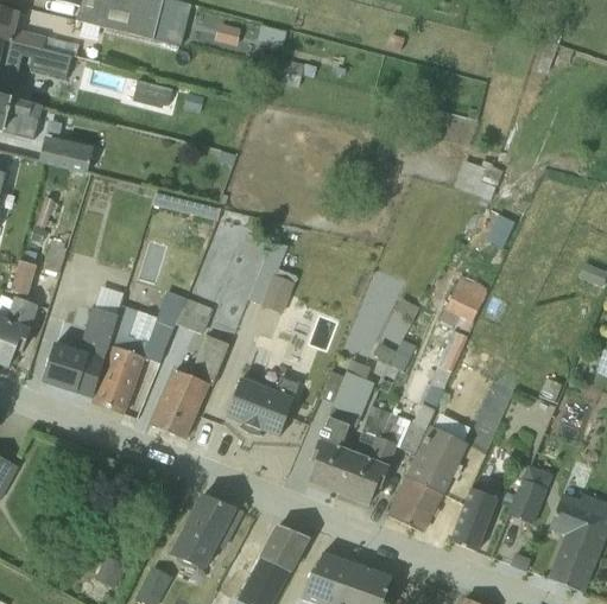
[(152,39),(181,44),(190,4),(177,0),(56,0),(80,6),(76,20),(152,39)]
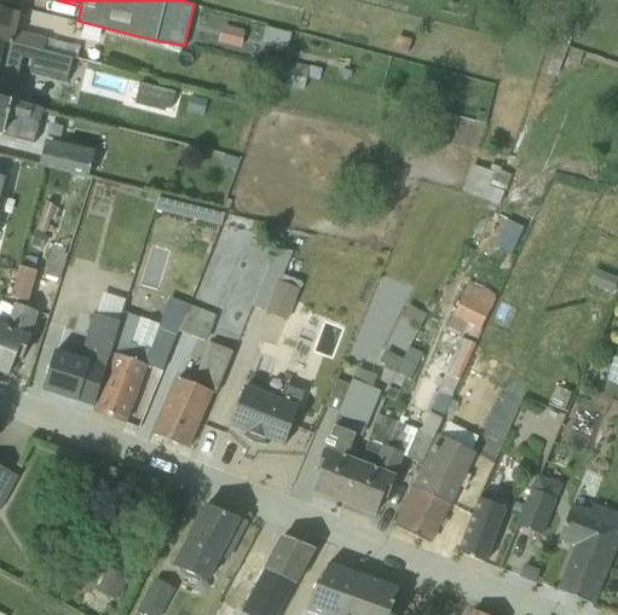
[(0,38),(78,57),(81,45),(81,44),(17,29),(21,11),(0,6),(0,38)]
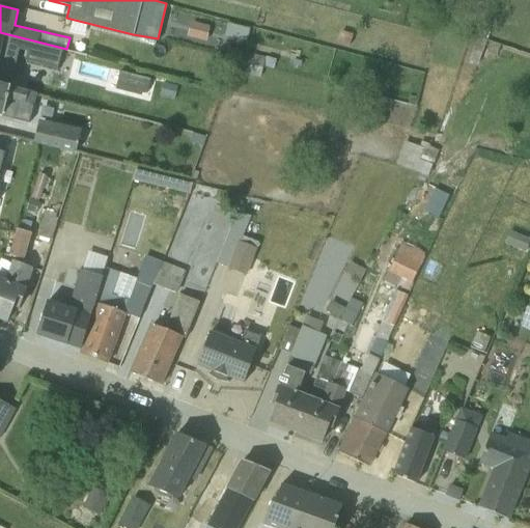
[(210,25),(191,20),(187,34),(206,39),(210,25)]
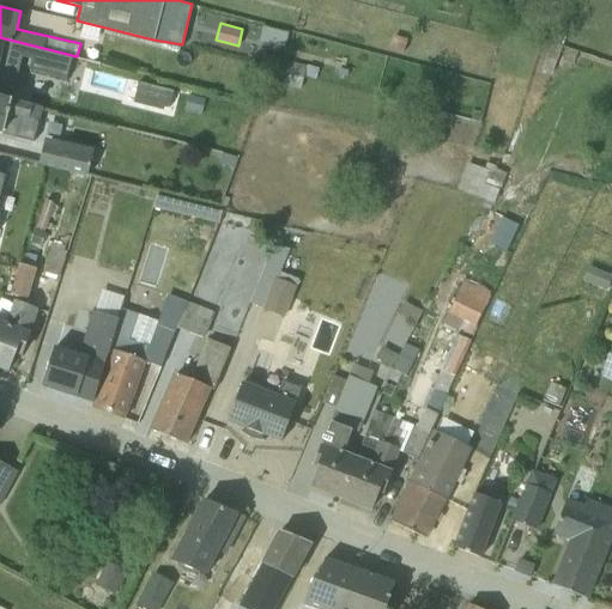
[(289,31),(262,25),(260,41),(285,46),(289,31)]
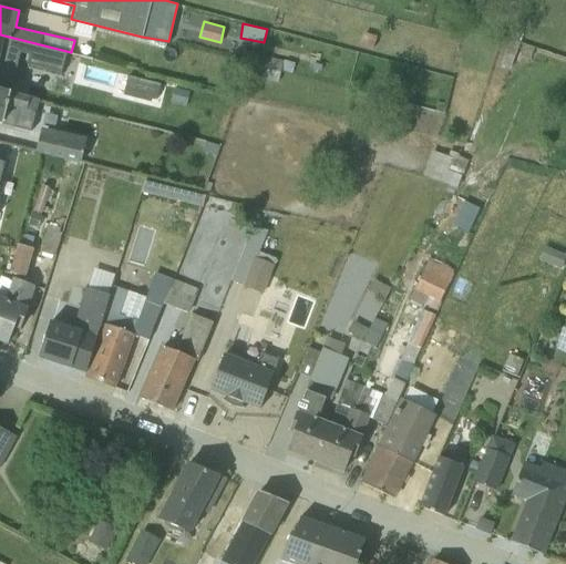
[(500,63),(510,67),(523,32),(513,29),(500,63)]
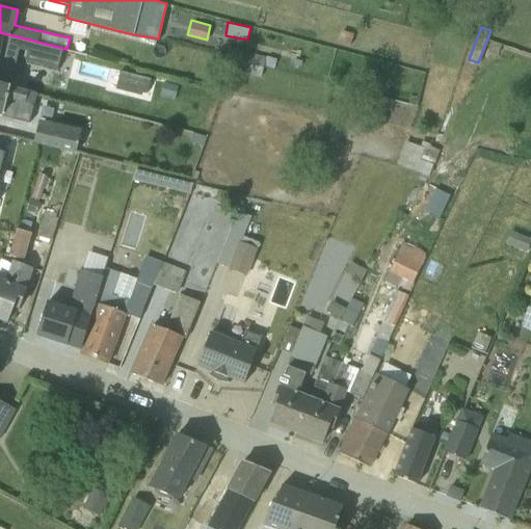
[(0,32),(0,72),(8,74),(12,55),(42,61),(44,53),(54,56),(55,47),(0,32)]
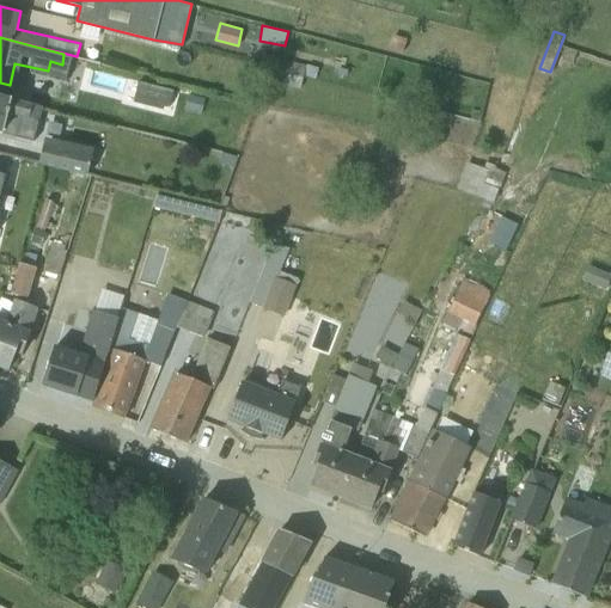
[(286,60),(283,72),(303,77),(304,75),(315,78),(317,67),(286,60)]
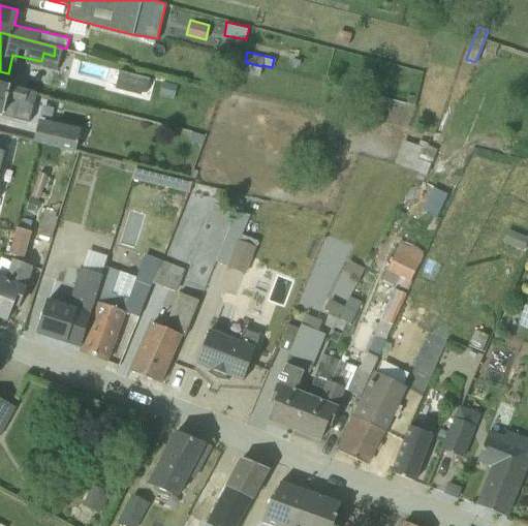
[(261,66),(247,63),(245,71),(259,74),(261,66)]
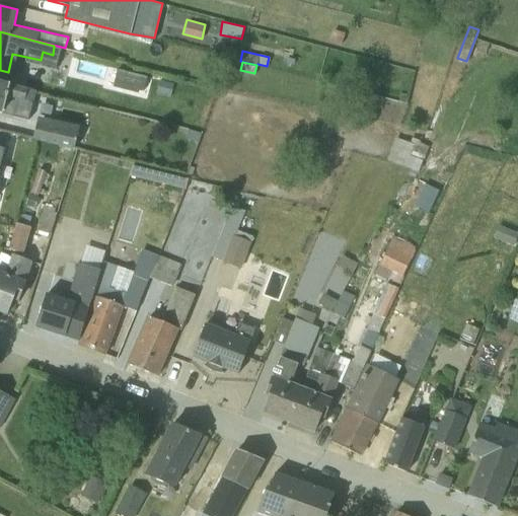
[(0,80),(0,112),(12,115),(12,116),(26,120),(31,101),(32,101),(35,90),(0,80)]
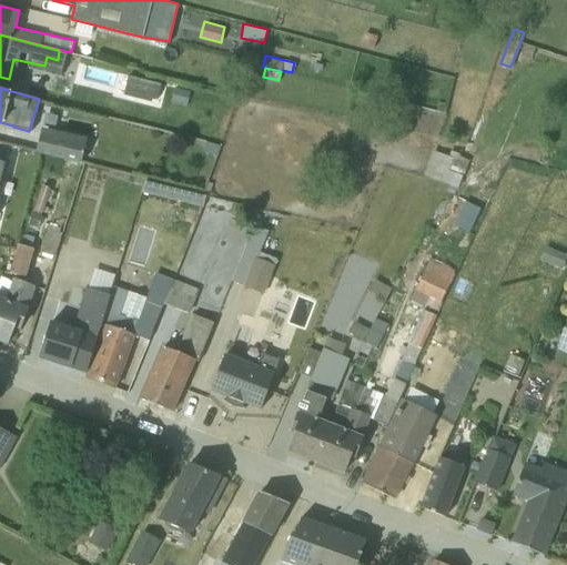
[(87,137),(41,127),(36,149),(37,150),(81,161),(81,160),(87,137)]
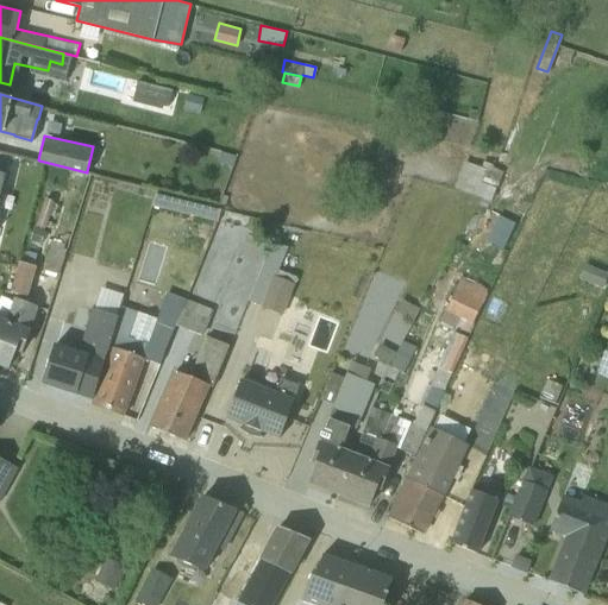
[(502,171),(501,170),(494,166),(496,159),(495,158),(486,156),(482,166),(467,161),(457,186),(458,188),(490,200),(502,171)]
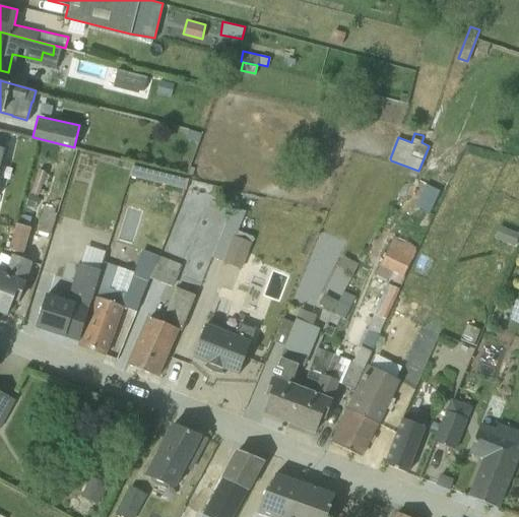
[(133,164),(130,175),(131,175),(184,189),(189,178),(133,164)]
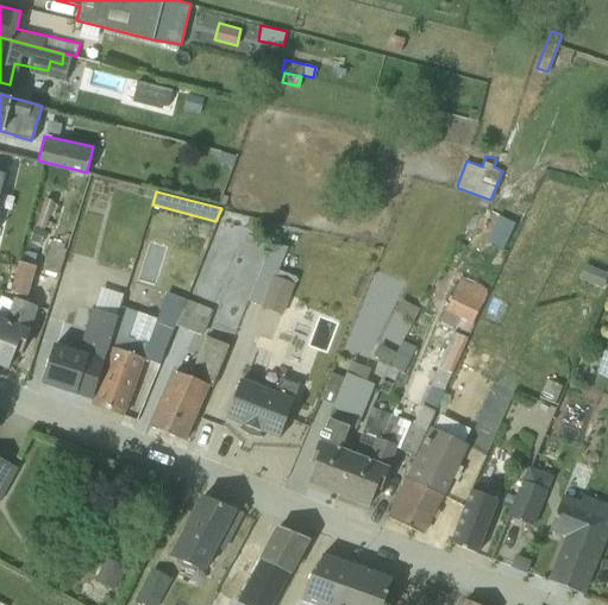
[(45,197),(36,224),(45,227),(54,200),(45,197)]
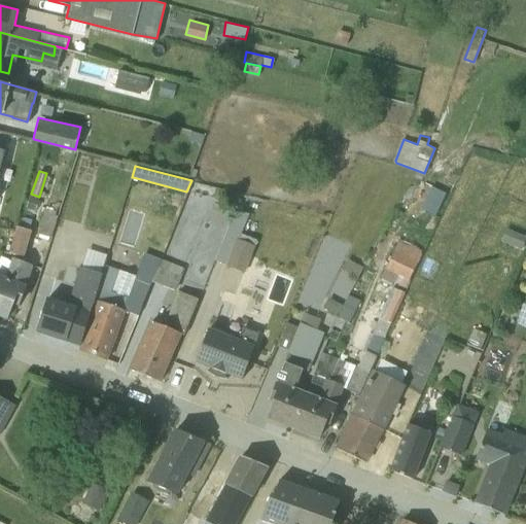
[(249,212),(236,207),(215,258),(245,271),(255,244),(239,238),(249,212)]
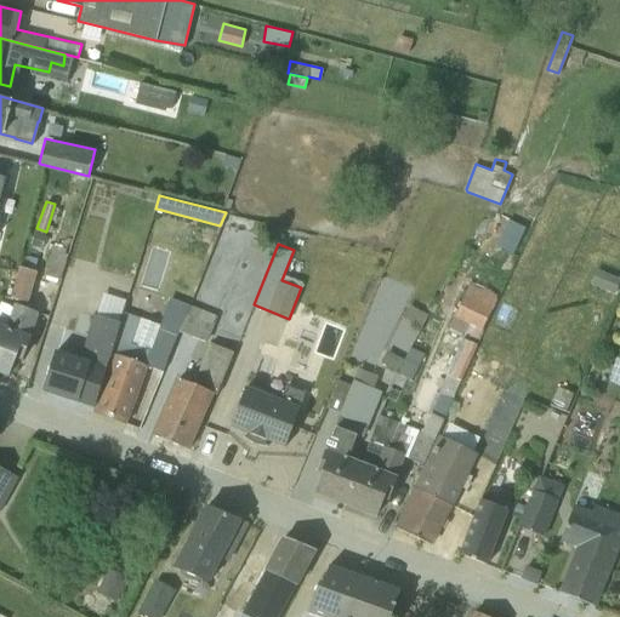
[(52,249),(44,273),(60,278),(68,253),(52,249)]
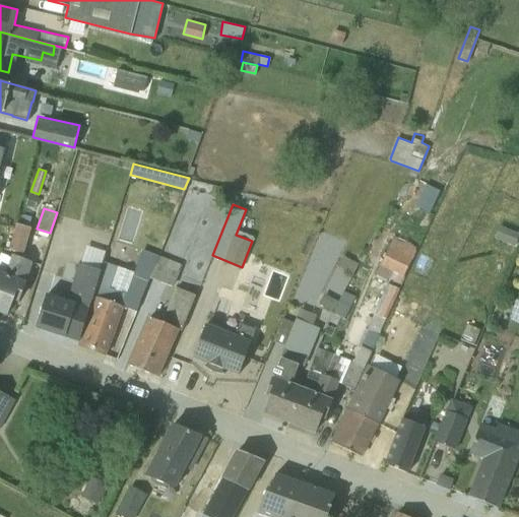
[(29,225),(33,216),(22,213),(19,222),(16,221),(9,248),(22,252),(23,251),(30,227),(29,225)]
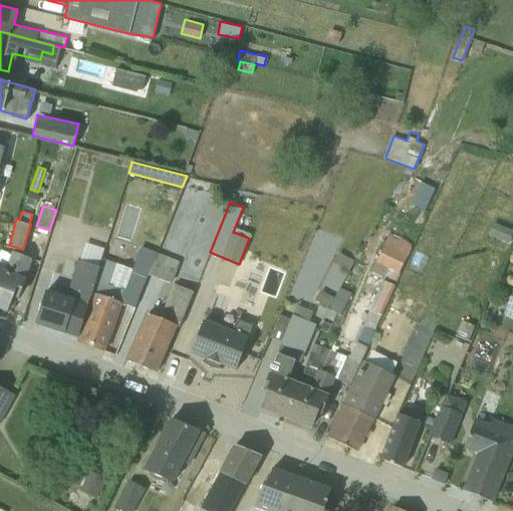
[(399,271),(414,245),(389,232),(374,261),(370,270),(398,281),(402,272),(399,271)]
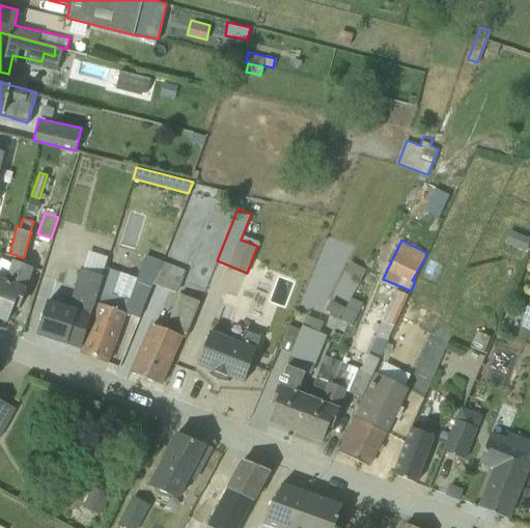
[(80,346),(108,257),(85,251),(80,269),(79,268),(67,302),(48,297),(36,333),(80,346)]
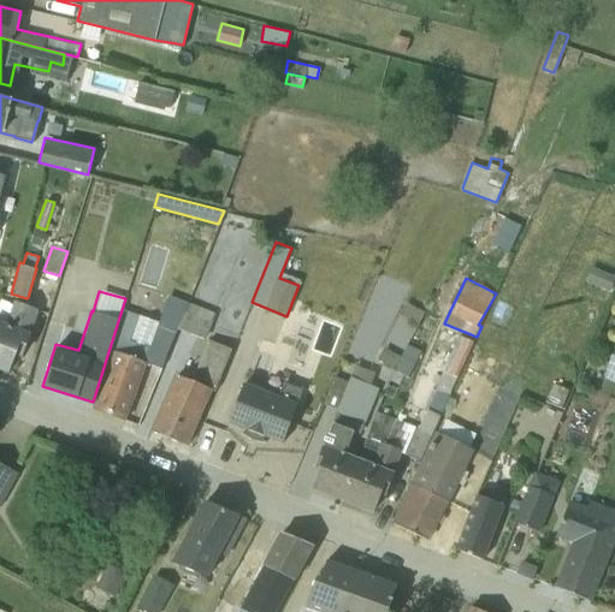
[(160,367),(187,301),(167,293),(157,319),(123,309),(93,402),(92,406),(124,419),(147,361),(160,367)]
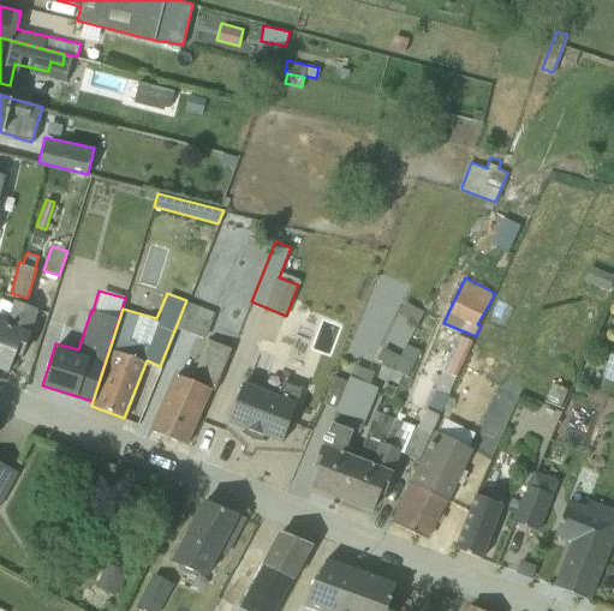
[(1,298),(0,299),(0,366),(7,370),(15,351),(21,353),(39,307),(13,299),(12,303),(1,298)]
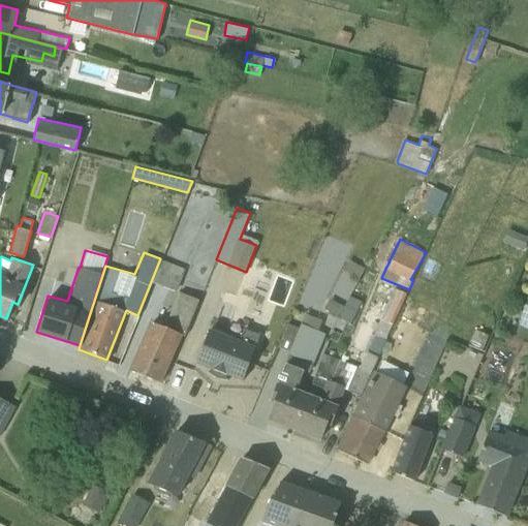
[(186,268),(160,258),(152,280),(177,290),(186,268)]
